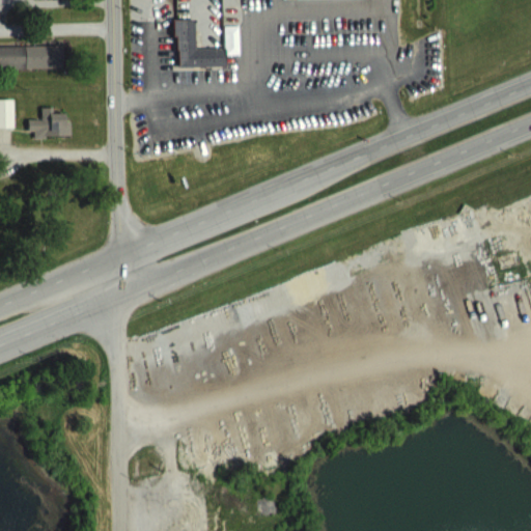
[(173,17),(174,34),(177,34),(177,48),(178,49),(178,65),(227,64),(227,46),(196,46),(195,17),(173,17)]
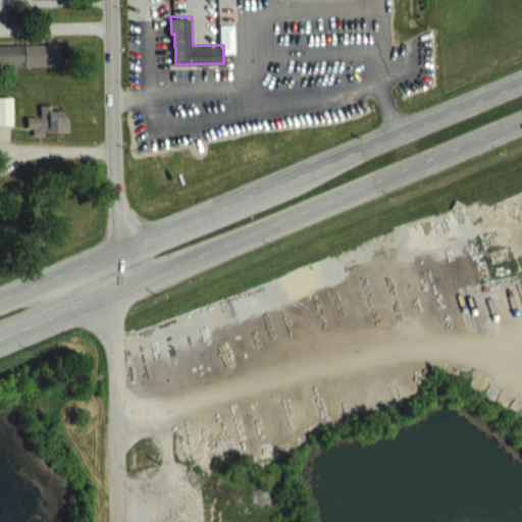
[(58,42),(0,43),(0,65),(58,64),(58,42)]
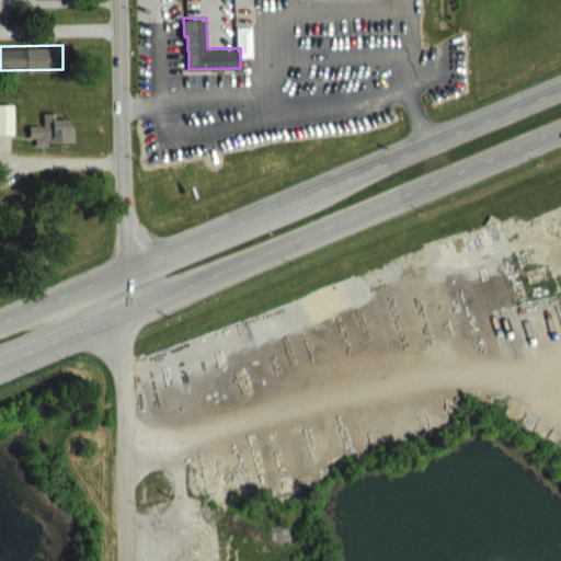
[(0,102),(0,133),(12,133),(12,103),(0,102)]
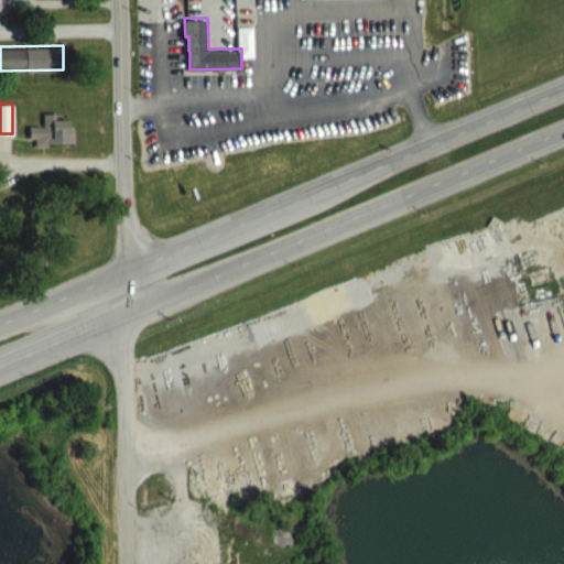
[(31,123),(31,142),(73,142),(73,127),(66,127),(66,116),(42,116),(42,123),(31,123)]
